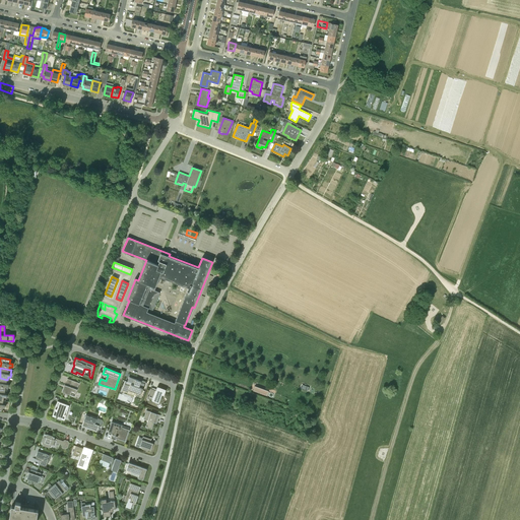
[(138,380),(129,377),(127,381),(126,381),(123,390),(128,392),(129,390),(137,393),(136,395),(140,396),(145,384),(144,384),(145,382),(139,379),(138,380)]
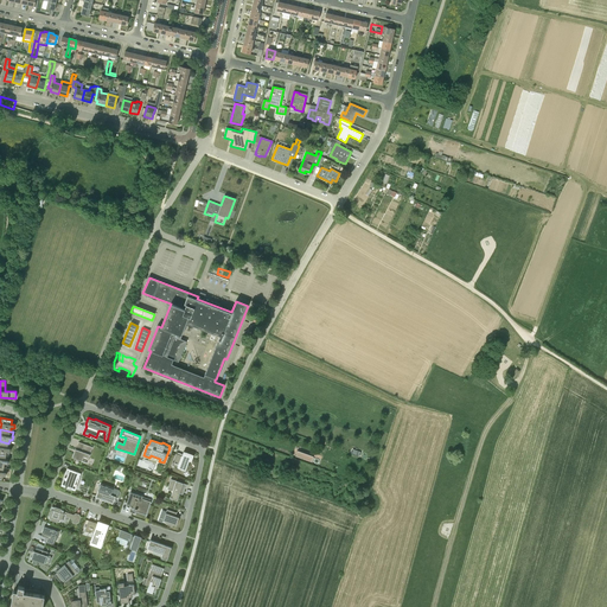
[(0,454),(6,455),(7,452),(10,452),(11,449),(10,449),(11,443),(8,443),(0,441),(0,454)]
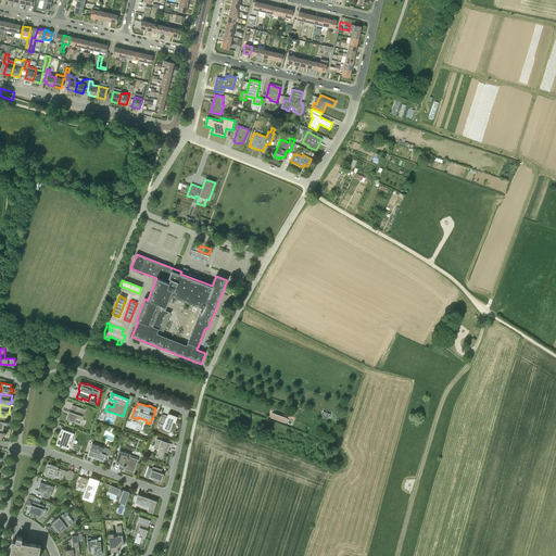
[(66,419),(67,419),(79,424),(85,409),(73,405),(70,412),(68,412),(66,419)]
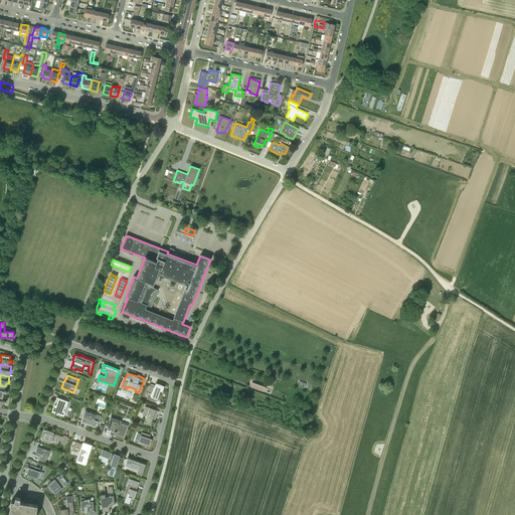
[(267,386),(252,381),(251,386),(265,391),(267,386)]
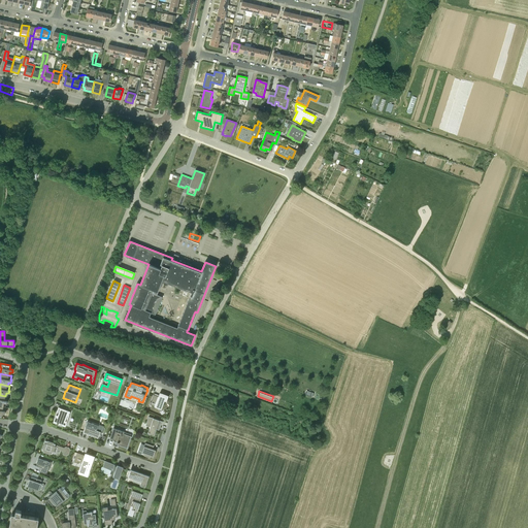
[(161,408),(162,407),(164,400),(166,401),(168,396),(161,393),(160,396),(155,394),(151,404),(161,408)]
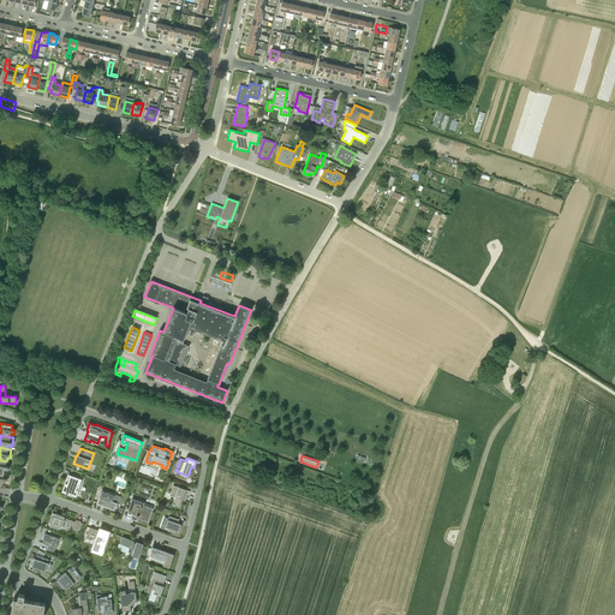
[(63,491),(76,496),(82,479),(69,475),(63,491)]
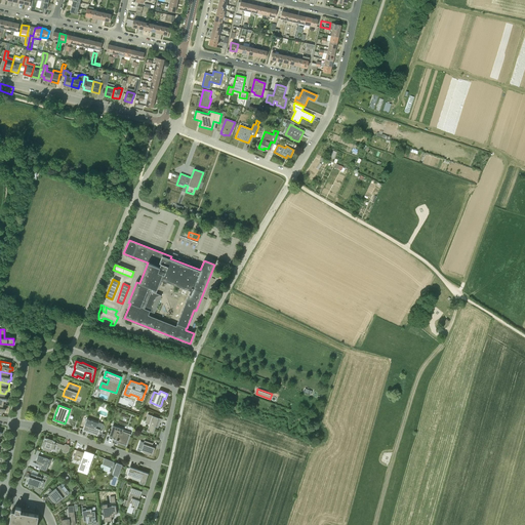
[(158,428),(160,423),(161,418),(148,414),(145,423),(158,428)]
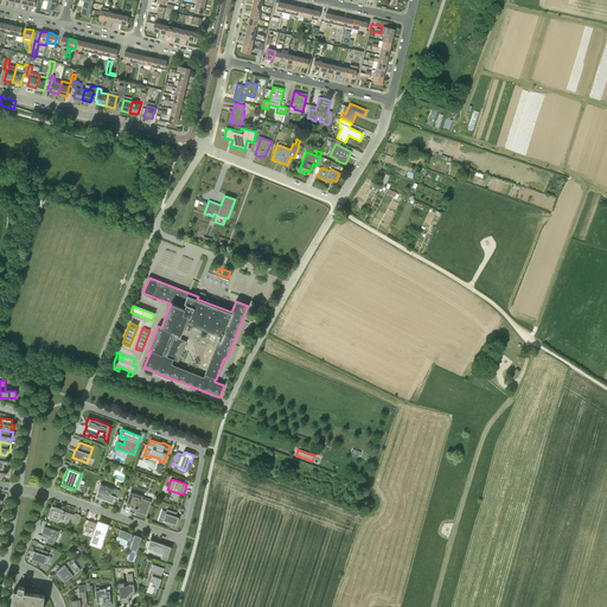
[(96,497),(115,504),(117,497),(103,492),(106,486),(101,485),(96,497)]
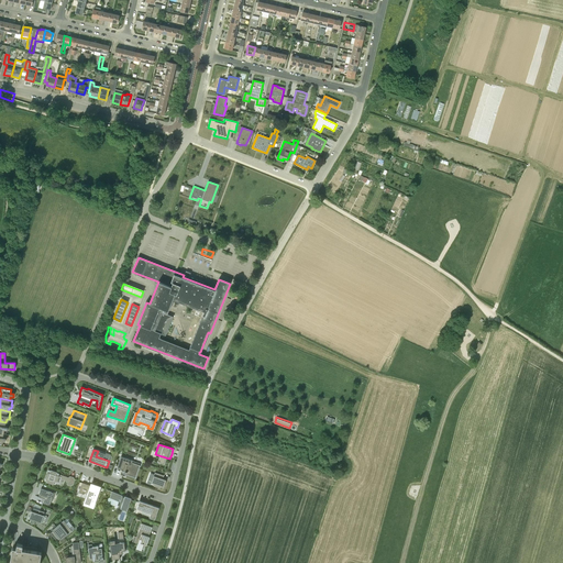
[(122,473),(135,477),(140,465),(132,462),(133,461),(121,456),(118,466),(123,468),(122,471),(123,471),(122,473)]
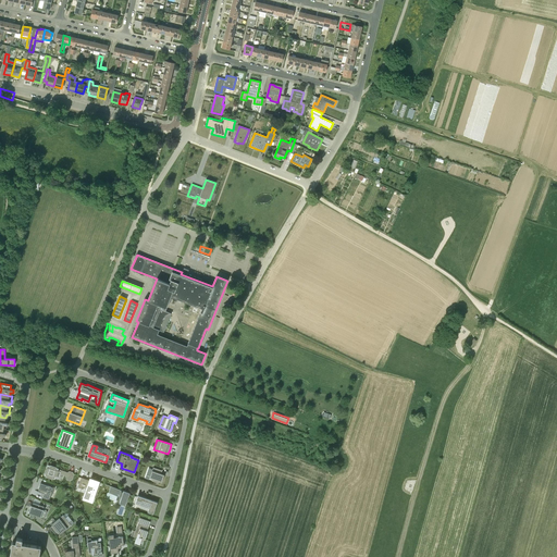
[(69,471),(69,472),(58,469),(59,469),(57,468),(50,466),(48,465),(47,467),(45,473),(46,473),(45,475),(47,477),(52,479),(52,478),(54,479),(56,478),(59,479),(61,474),(66,477),(66,479),(67,479),(70,480),(71,481),(72,480),(73,474),(74,473),(73,473),(70,472),(69,471)]
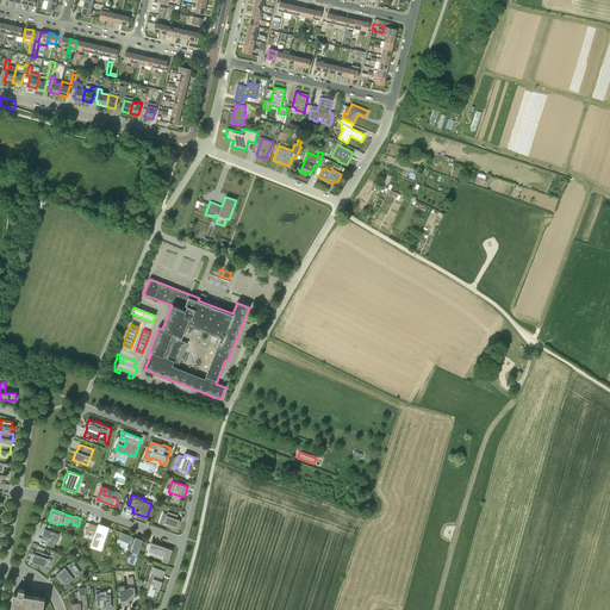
[(178,528),(180,522),(178,521),(179,516),(168,512),(165,523),(168,524),(167,527),(173,529),(174,527),(178,528)]
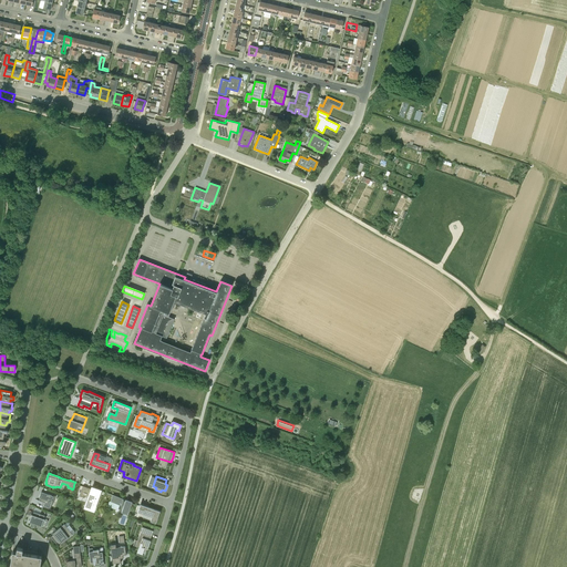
[(93,490),(83,486),(80,496),(83,497),(84,496),(90,498),(86,508),(93,511),(101,491),(94,488),(93,490)]
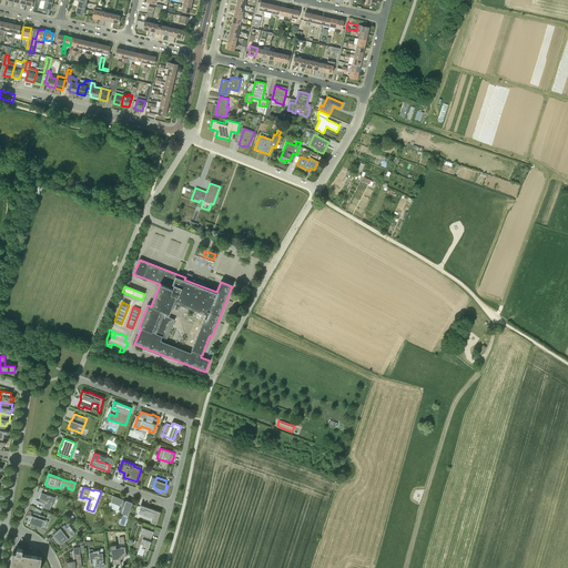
[(41,493),(39,498),(40,499),(39,501),(44,504),(43,507),(50,509),(53,501),(52,500),(53,497),(41,493)]
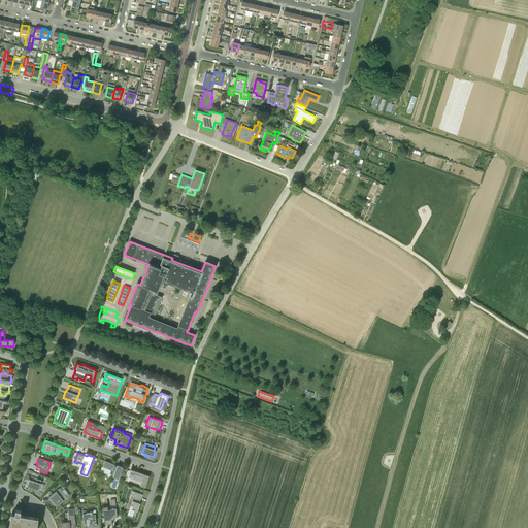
[(105,461),(103,467),(111,470),(110,473),(120,477),(123,468),(114,465),(114,464),(105,461)]
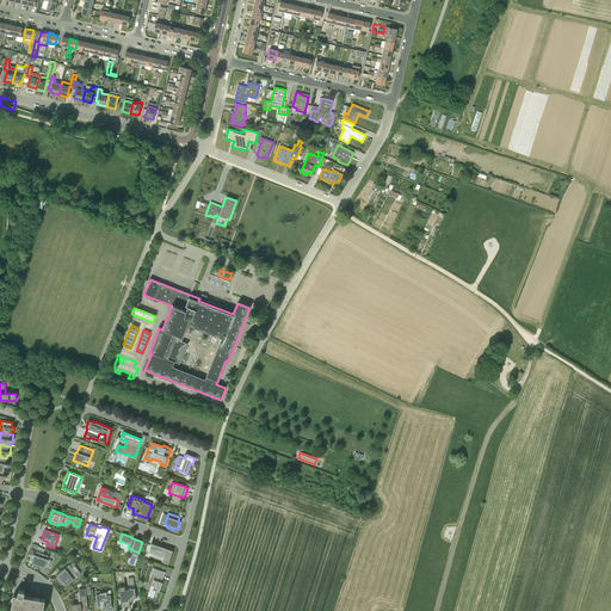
[(162,561),(168,563),(172,551),(152,544),(148,551),(164,557),(162,561)]
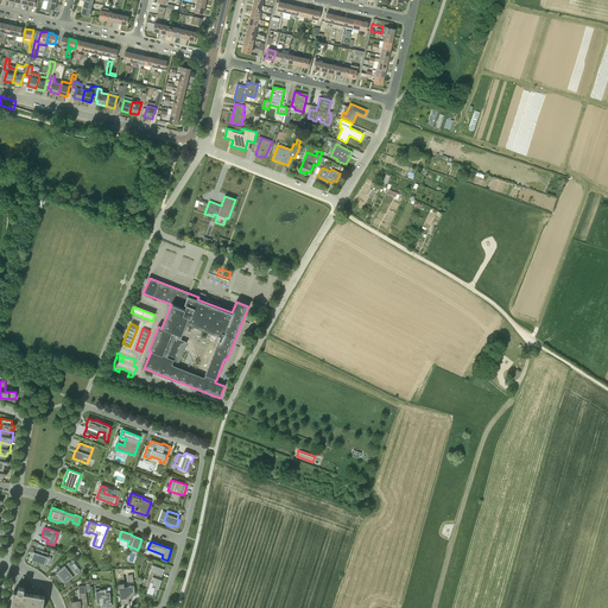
[(45,565),(45,564),(48,557),(46,557),(48,553),(36,549),(35,552),(31,561),(45,565)]
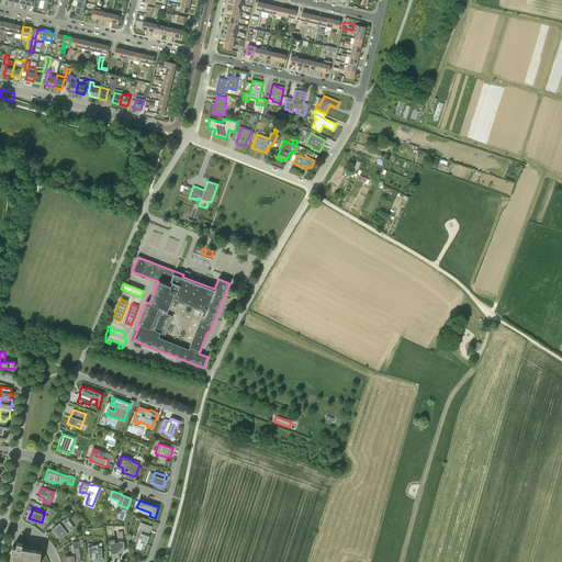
[(60,539),(68,534),(72,530),(64,519),(53,529),(53,530),(51,531),(57,540),(59,538),(60,539)]
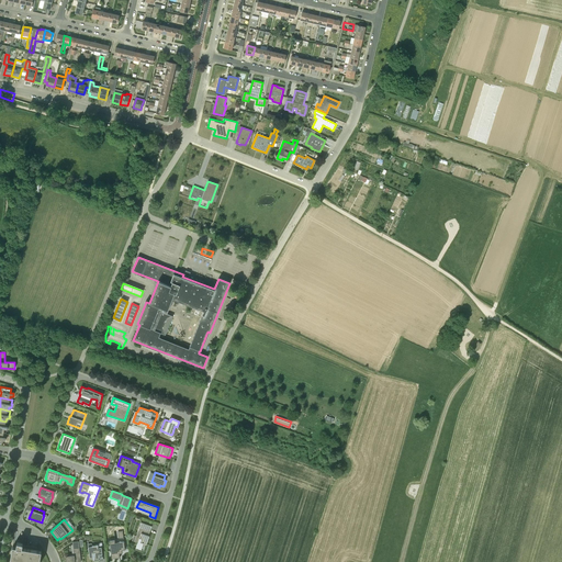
[(146,544),(148,539),(149,536),(148,536),(152,526),(142,523),(134,541),(137,542),(135,547),(143,550),(145,544),(146,544)]
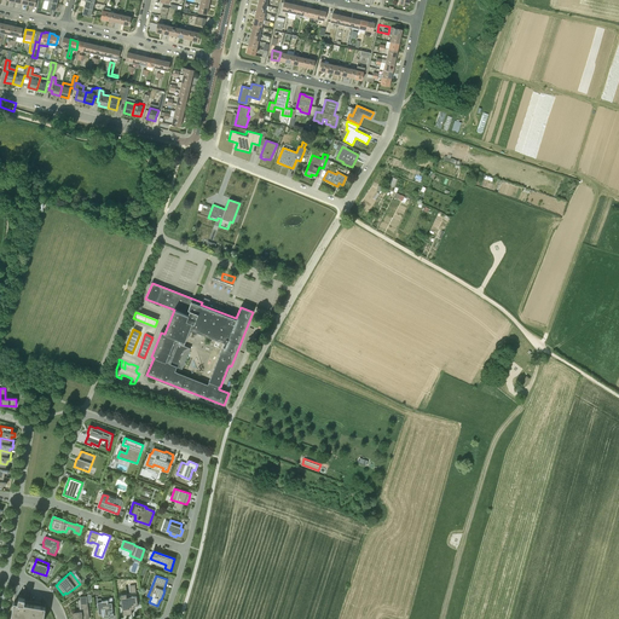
[(134,606),(138,606),(137,596),(127,597),(127,595),(121,595),(123,614),(132,614),(132,608),(134,608),(134,606)]
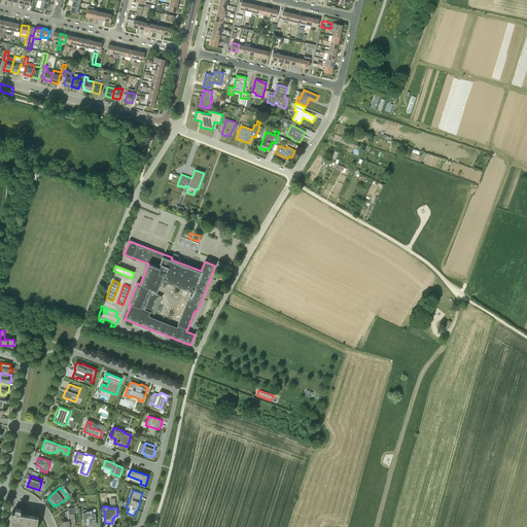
[(63,526),(72,526),(76,526),(74,507),(68,508),(69,521),(63,522),(63,526)]
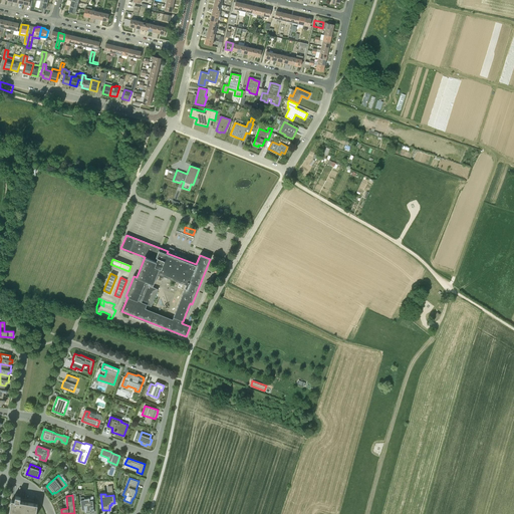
[(35,513),(38,504),(20,501),(21,497),(15,496),(15,500),(11,500),(9,513),(10,513),(35,513)]
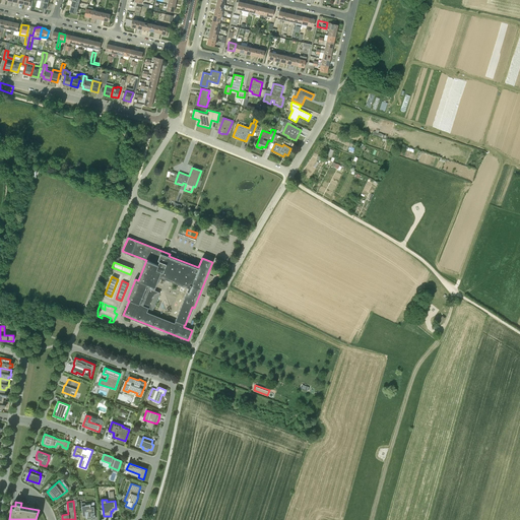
[(91,514),(94,513),(94,507),(90,507),(91,504),(85,505),(85,502),(81,503),(82,510),(83,517),(87,517),(86,518),(91,518),(91,514)]
